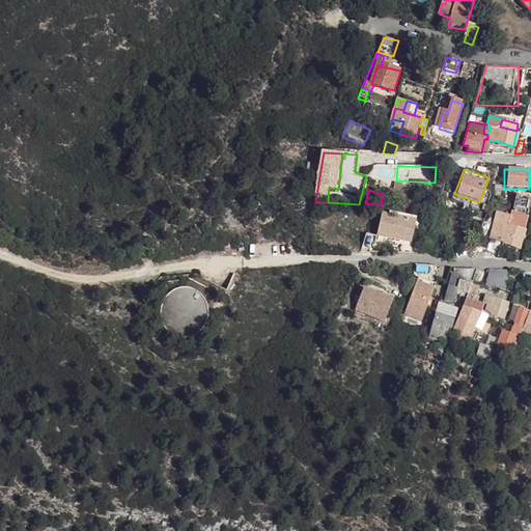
[(510,217),(496,212),(491,234),(492,234),(491,240),(503,244),(503,245),(521,249),(528,220),(526,219),(527,216),(528,216),(530,200),(530,199),(516,195),(513,213),(511,212),(510,217)]
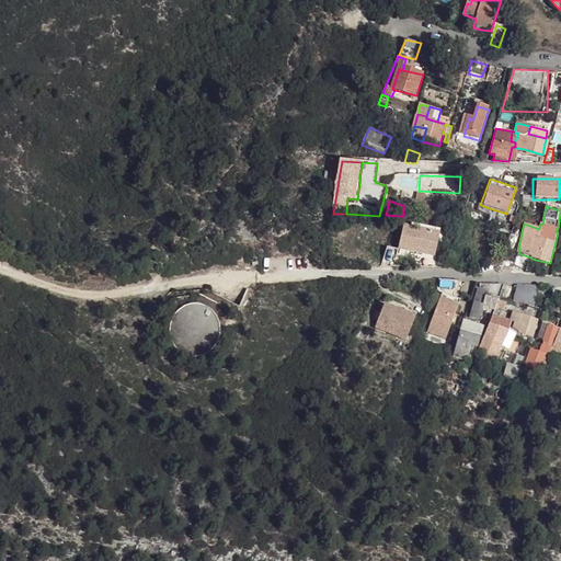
[(415,230),(444,238),(445,233),(416,226),(415,230)]
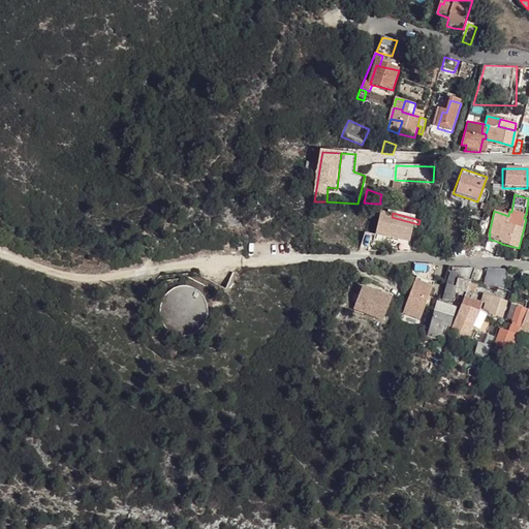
[(392,217),(384,215),(379,236),(413,245),(418,224),(392,217)]
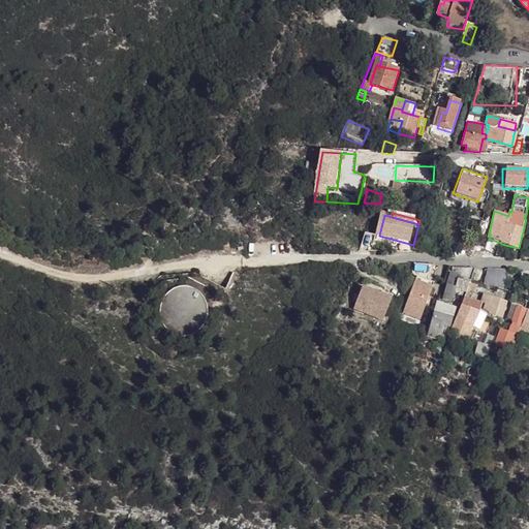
[(427,281),(430,266),(411,263),(407,275),(427,281)]
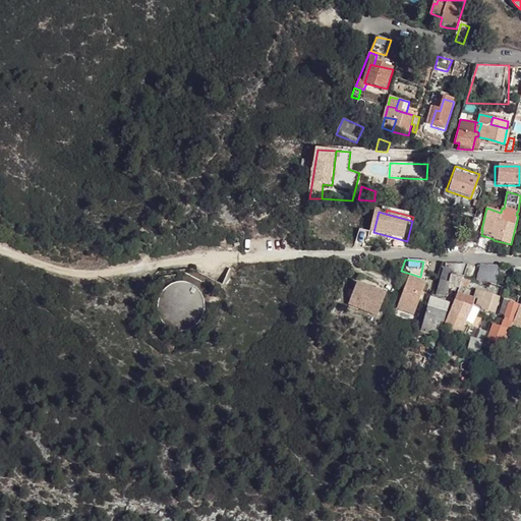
[(466,264),(444,263),(444,270),(450,272),(449,275),(461,278),(466,264)]
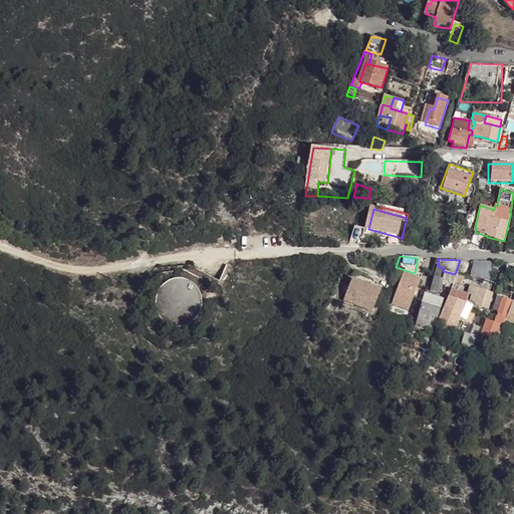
[(492,261),(474,261),(473,273),(491,274),(492,261)]
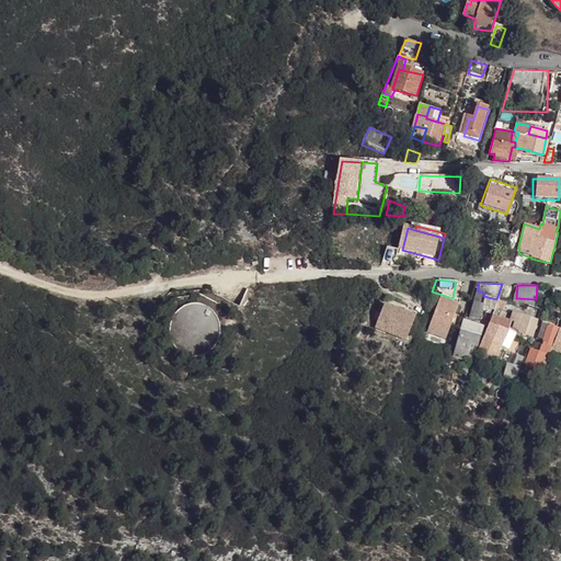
[(472,301),(483,304),(483,296),(484,293),(478,290),(476,289),(472,301)]
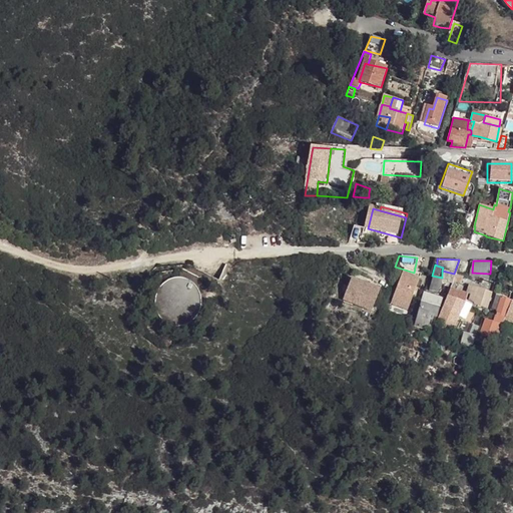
[(512,267),(502,265),(498,280),(511,283),(512,273),(512,267)]
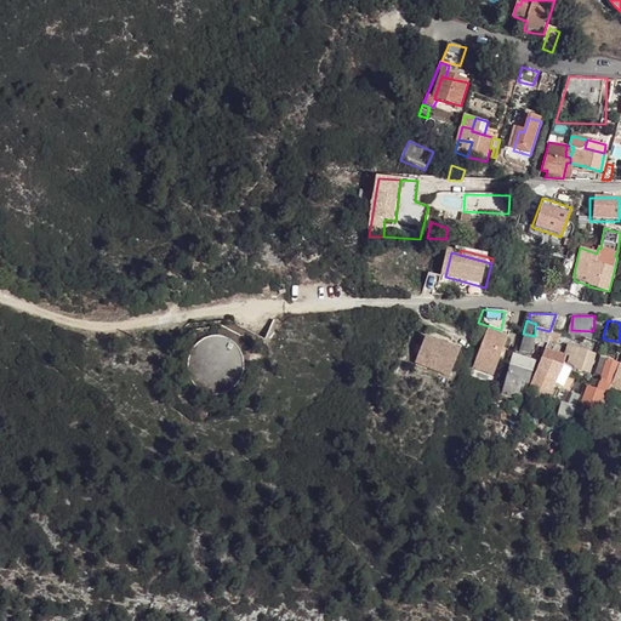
[(484,332),(505,340),(507,335),(486,326),(484,332)]
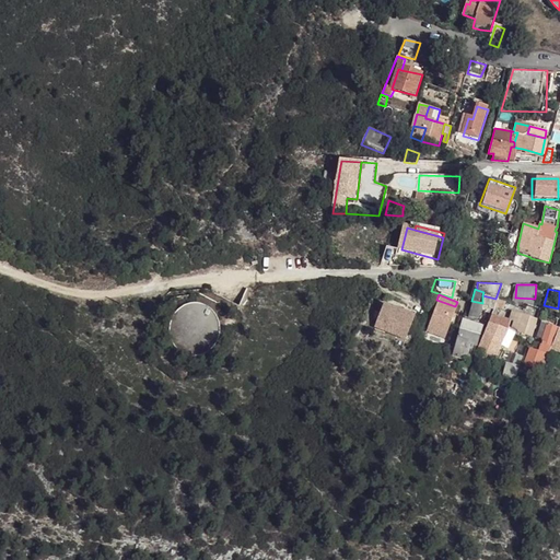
[(492,307),(496,299),(482,295),(482,303),(492,307)]
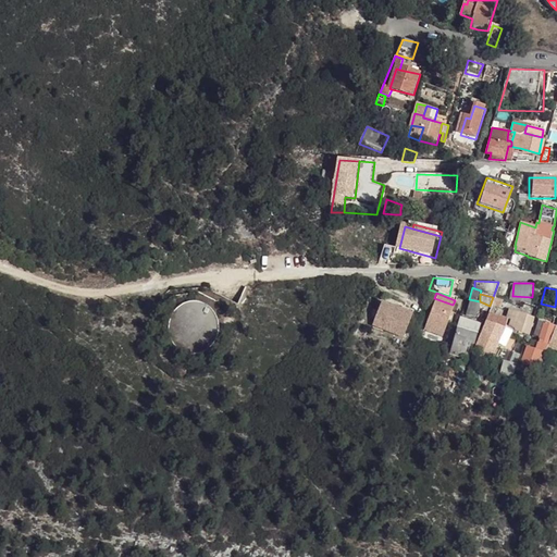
[(493,297),(490,306),(496,308),(499,300),(499,298),(493,297)]
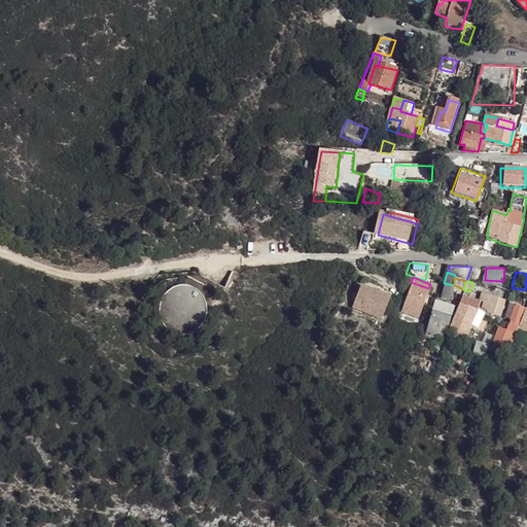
[(428,288),(411,282),(398,314),(416,320),(421,307),(424,297),(428,288)]
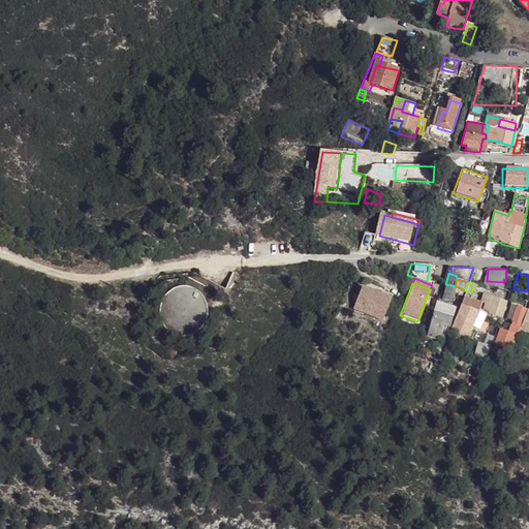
[(456,286),(445,284),(441,299),(450,302),(455,290),(456,286)]
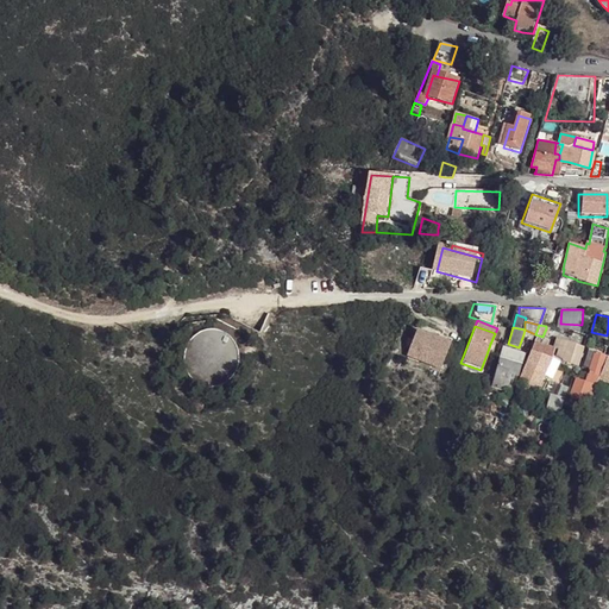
[(187,344),(184,351),(183,353),(183,362),(184,369),(189,376),(195,382),(202,385),(211,387),(212,387),(220,384),(227,381),(232,376),(237,368),(238,360),(238,352),(234,345),(230,338),(223,333),(215,331),(207,331),(199,333),(193,338),(187,344)]
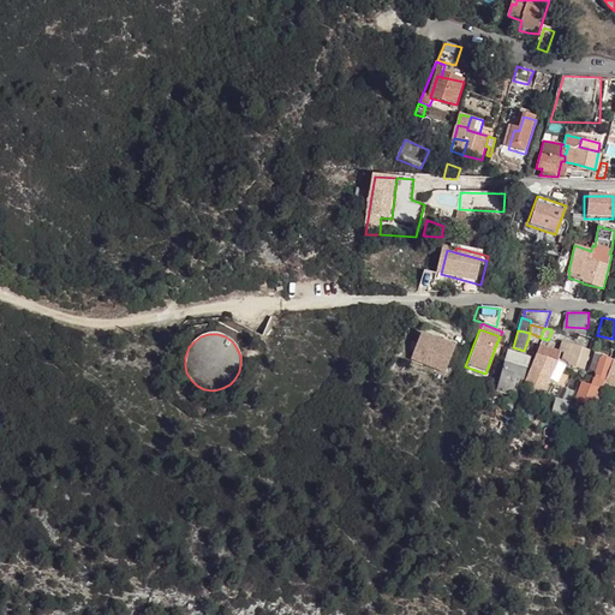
[(408,359),(442,374),(454,344),(441,339),(440,342),(419,334),(408,359)]
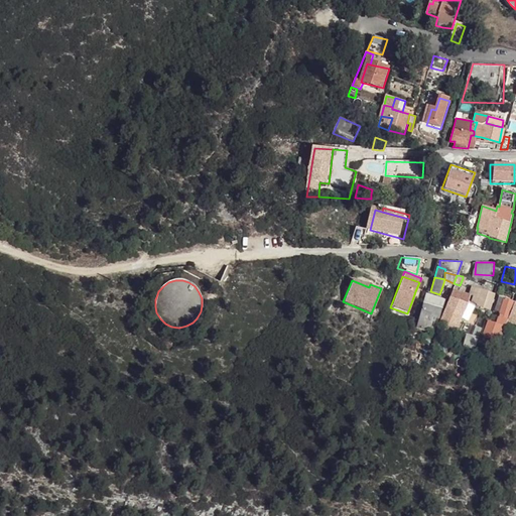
[(494,293),(493,293),(496,285),(485,281),(483,285),(475,283),(471,294),(474,295),(472,300),(477,302),(476,304),(488,308),(494,293)]
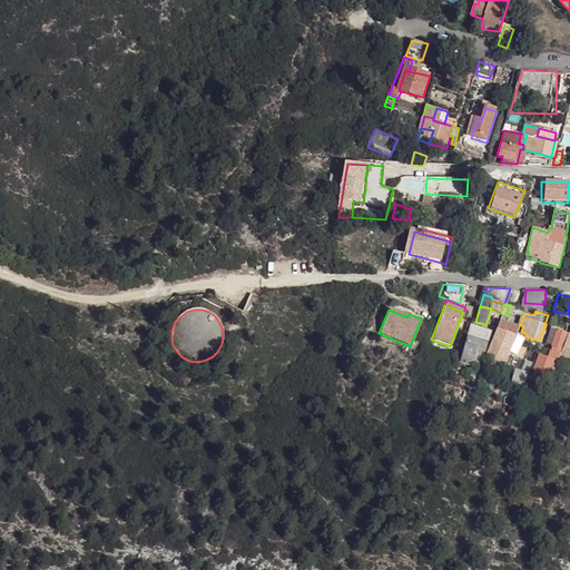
[(518,326),(500,321),(499,325),(497,328),(489,351),(485,360),(502,367),(508,354),(516,336),(517,334),(518,326)]
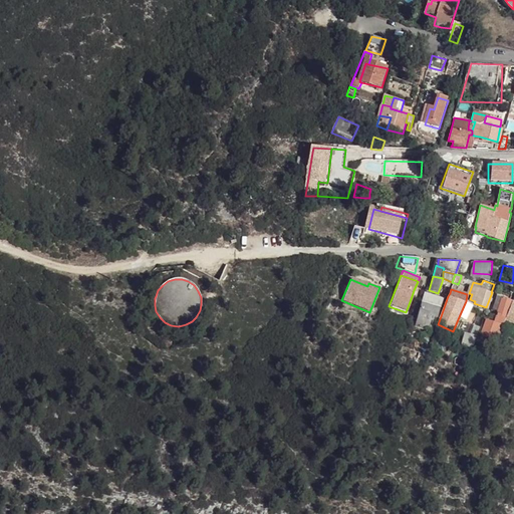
[(442,298),(425,292),(421,304),(439,308),(442,298)]
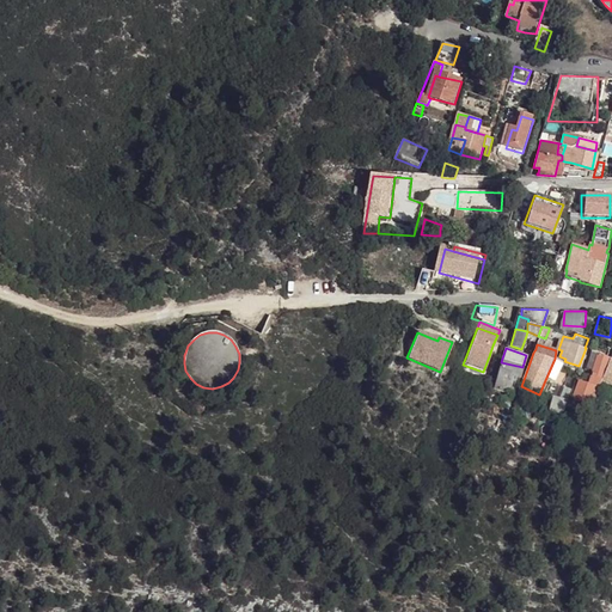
[(601,379),(600,381),(611,385),(610,390),(611,390),(611,349),(611,350),(609,359),(601,379)]
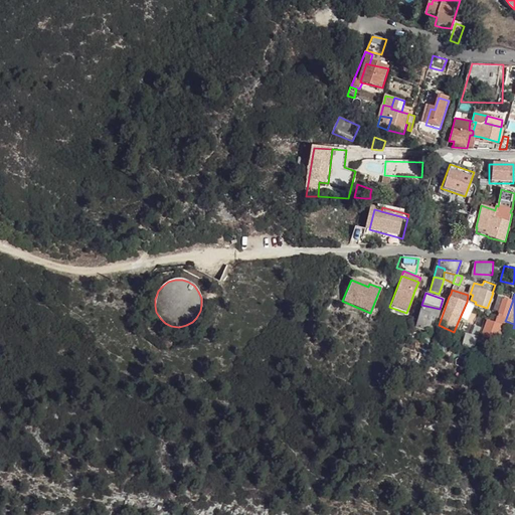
[(497,297),(492,312),(499,314),(499,312),(504,300),(497,297)]
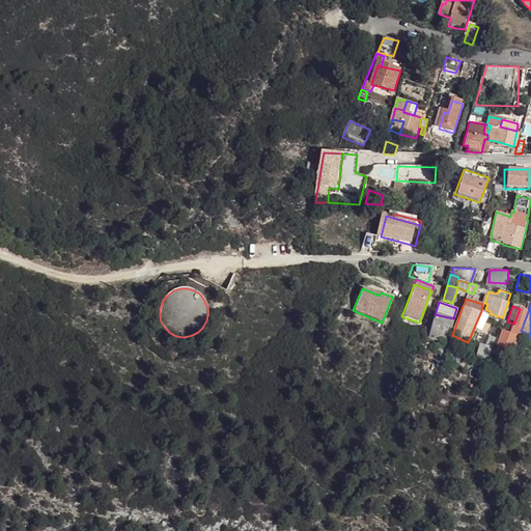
[(528,311),(520,309),(514,322),(520,324),(519,328),(522,329),(528,311)]
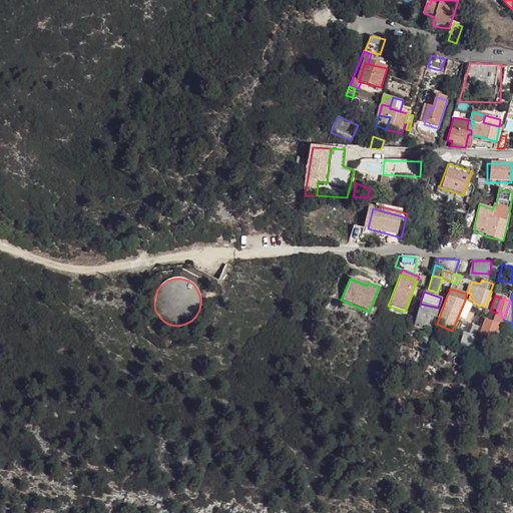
[(433,317),(435,318),(438,308),(420,304),(416,320),(423,322),(425,315),(433,317)]
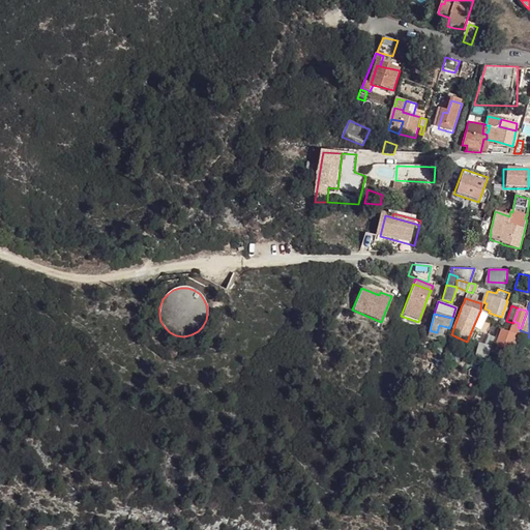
[(496,344),(509,349),(518,327),(519,323),(513,321),(513,323),(512,326),(503,323),(496,344)]
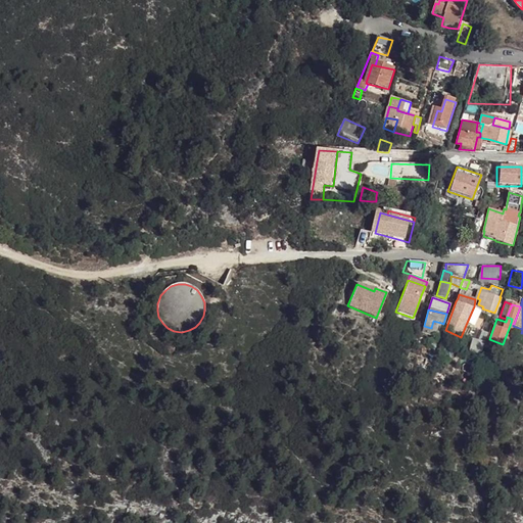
[(431,328),(424,326),(421,332),(436,337),(441,323),(433,321),(431,328)]
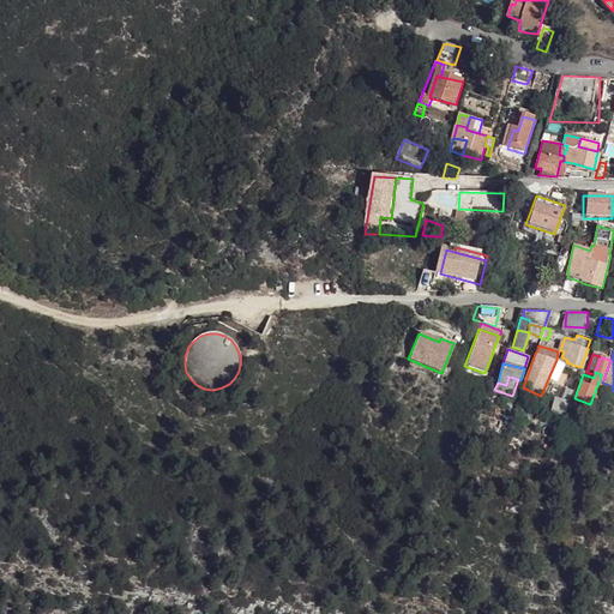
[(553,403),(570,408),(571,404),(569,404),(569,403),(555,398),(553,403)]
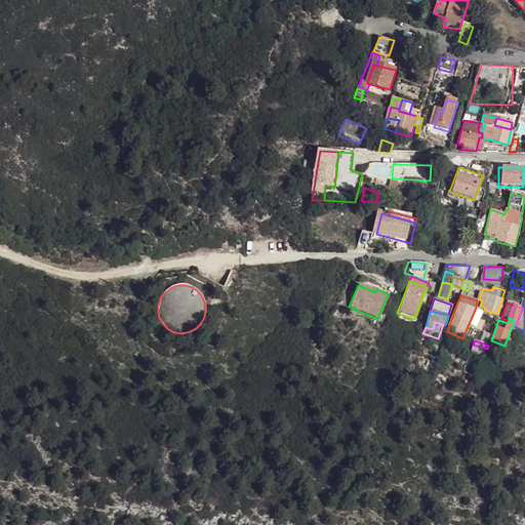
[(483,358),(487,349),(473,345),(470,354),(483,358)]
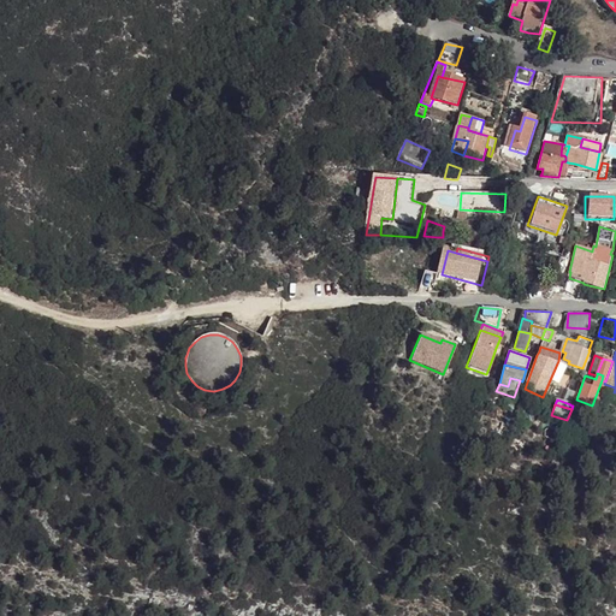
[(587,408),(582,416),(591,420),(594,412),(587,408)]
